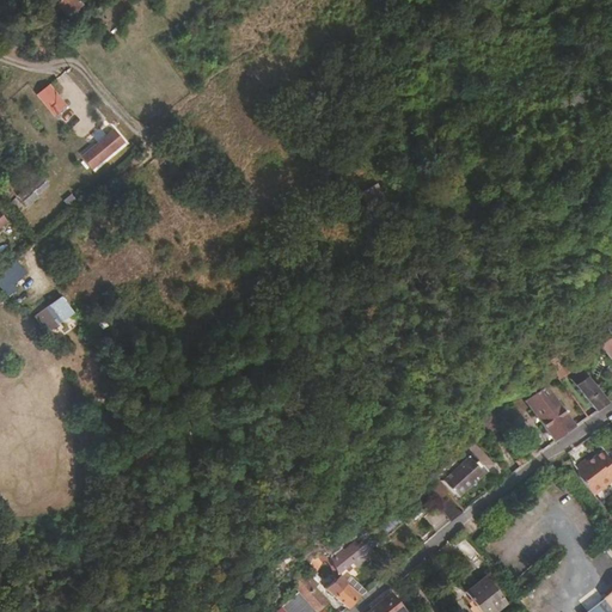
[(81,1),(80,0),(60,0),(56,5),(66,16),(81,1)]
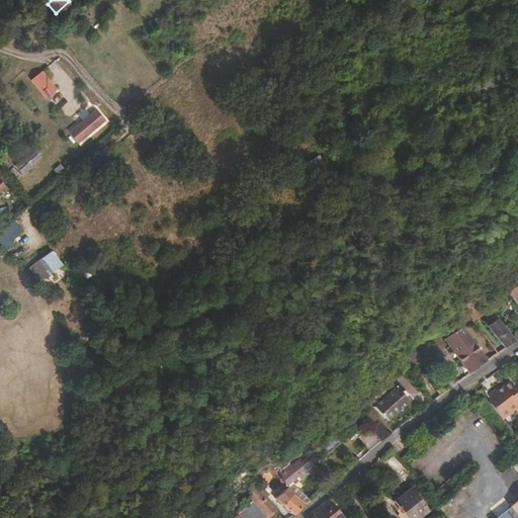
[(54,90),(39,74),(29,81),(44,99),(54,90)]
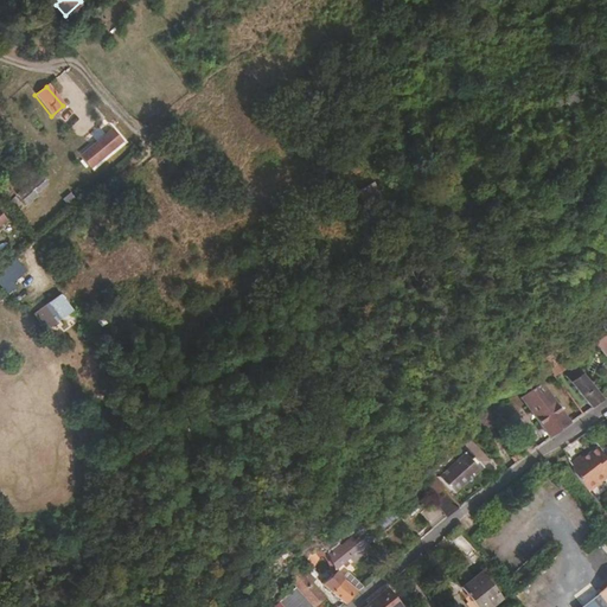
[(88,148),(82,153),(90,165),(97,160),(95,157),(116,140),(110,133),(90,149),(88,148)]
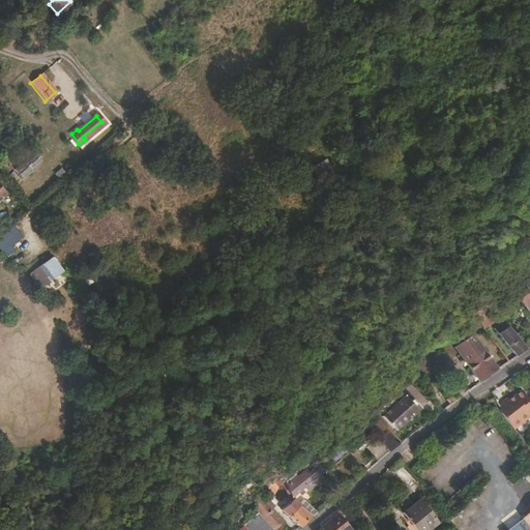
[(22,178),(42,164),(36,153),(15,168),(22,178)]
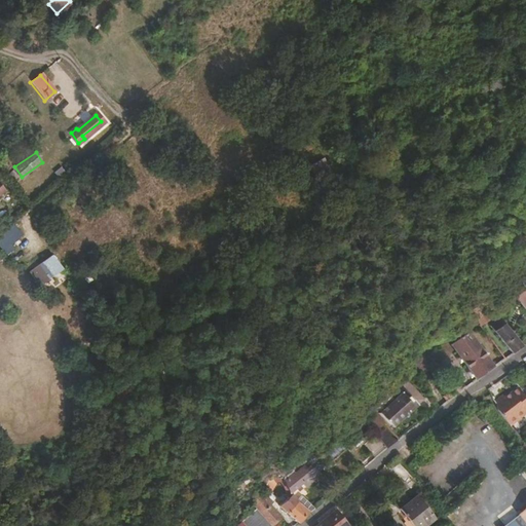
[(2,236),(11,246),(22,233),(12,225),(2,236)]
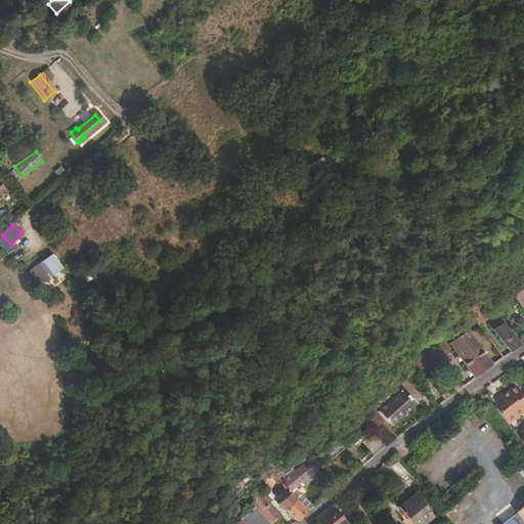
[(37,285),(63,271),(55,255),(29,268),(37,285)]
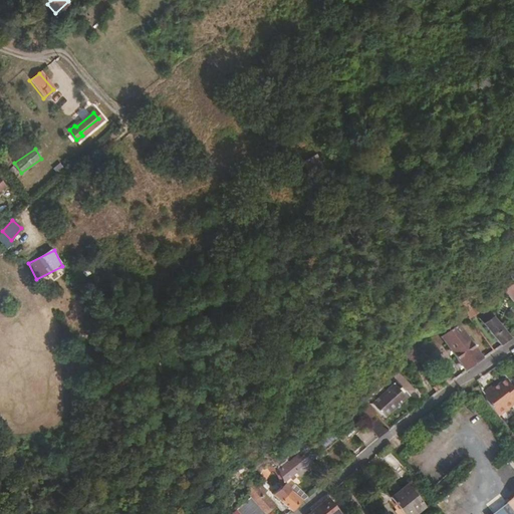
[(513,284),(505,292),(513,302),(513,284)]
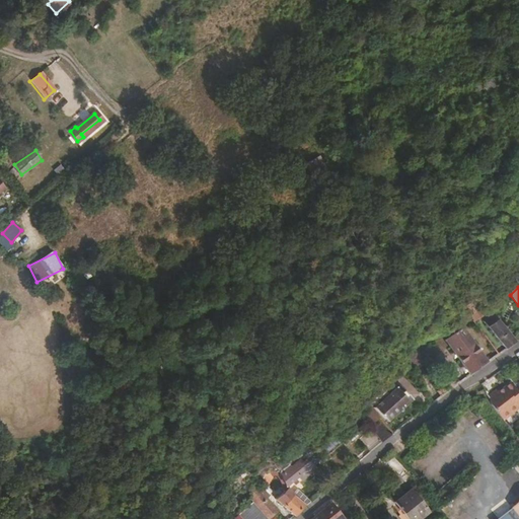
[(516,343),(498,320),(488,328),(506,350),(516,343)]
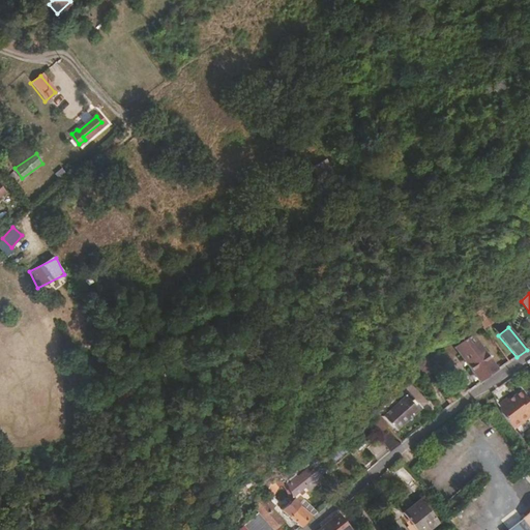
[(498,371),(473,336),(455,349),(459,354),(478,384),(498,371)]
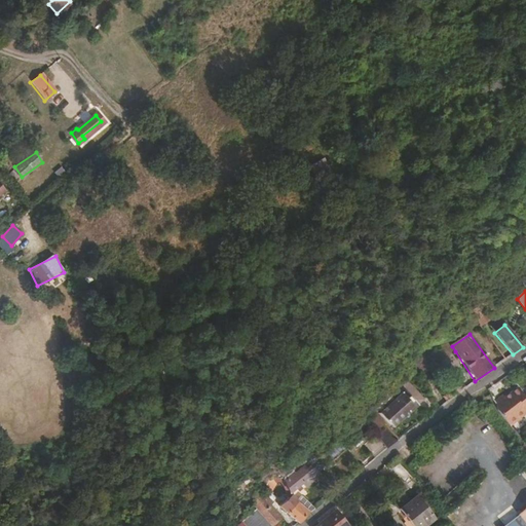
[(379,413),(391,427),(417,406),(402,387),(381,405),(384,408),(379,413)]
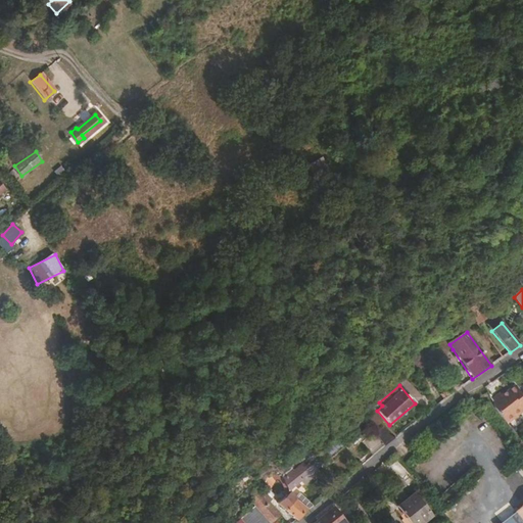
[(522,410),(522,394),(515,385),(502,396),(491,403),(493,409),(505,423),(522,410)]
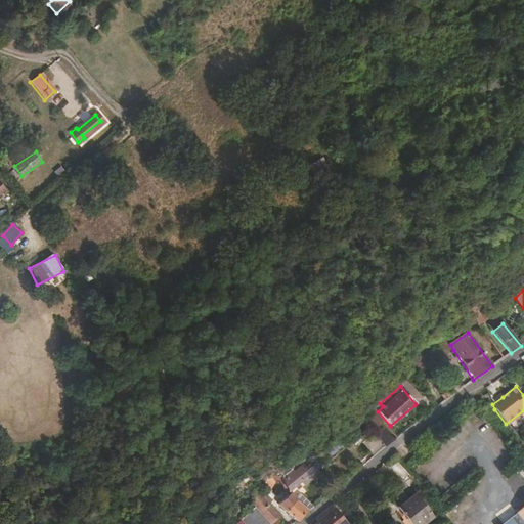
[(503,397),(500,394),(490,401),(492,404),(503,397)]
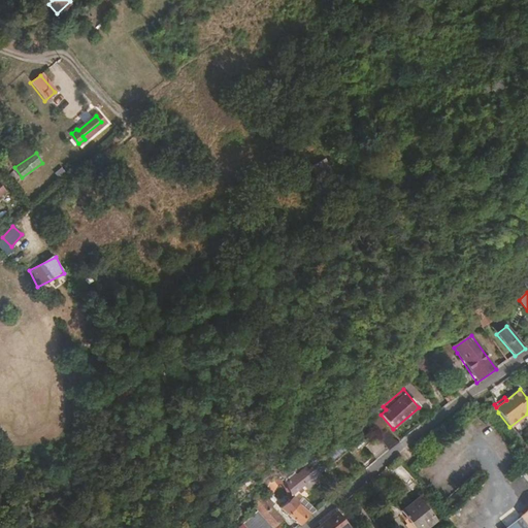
[(512,429),(527,416),(527,414),(509,427),(512,429)]
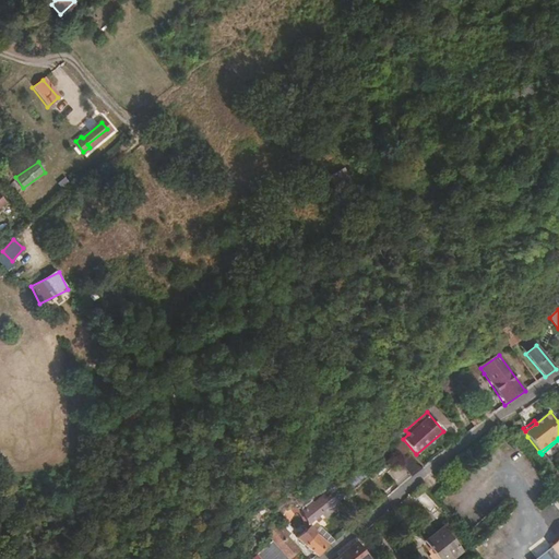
[(421,466),(408,455),(402,461),(412,474),(421,466)]
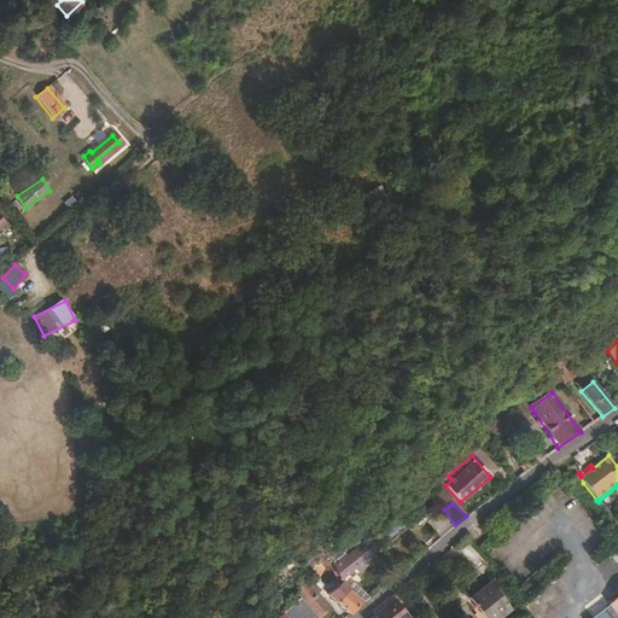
[(345,553),(331,561),(339,581),(357,567),(360,571),(375,559),(367,547),(350,559),(345,553)]
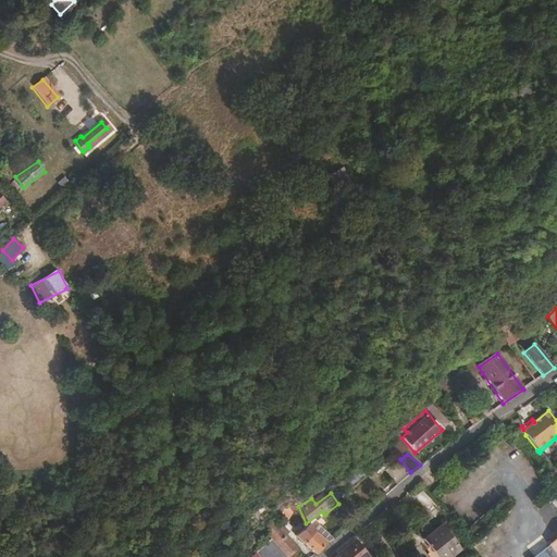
[(289,505),(283,510),(287,520),(294,510),(289,505)]
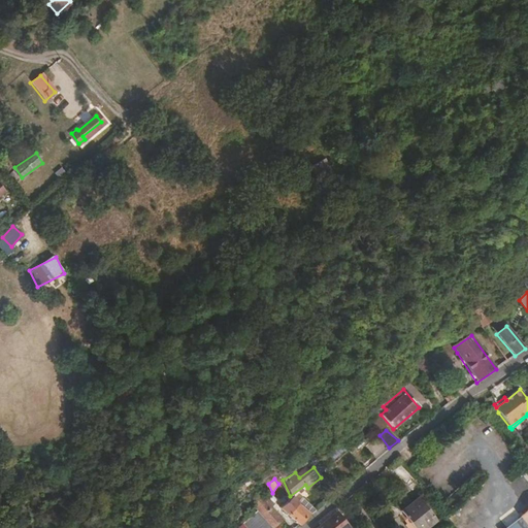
[(272,493),(268,484),(262,488),(264,491),(268,496),(272,493)]
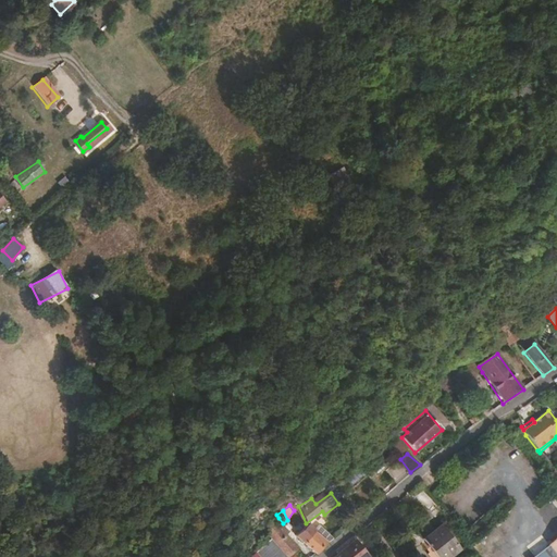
[(283,523),(279,518),(265,530),(272,536),(264,543),(267,546),(255,556),(252,554),(247,556),(284,556),(296,547),(286,533),(288,531),(283,523)]
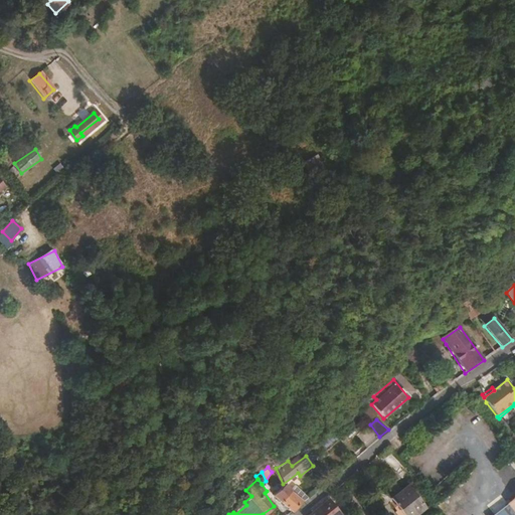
[(286,483),(273,493),(282,501),(292,511),(297,505),(302,500),(292,490),(292,489),(286,483)]
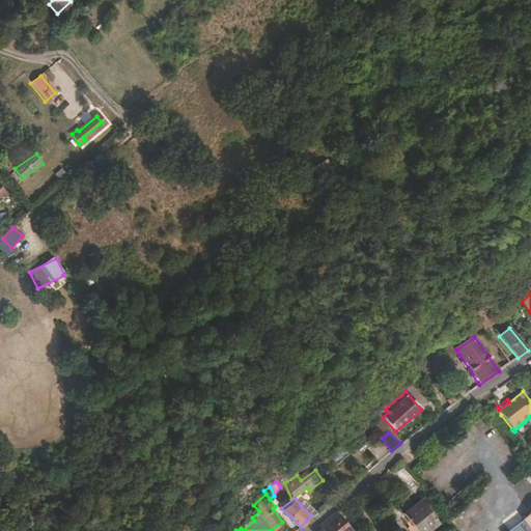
[(305,500),(301,504),(301,505),(311,515),(312,518),(317,512),(305,500)]
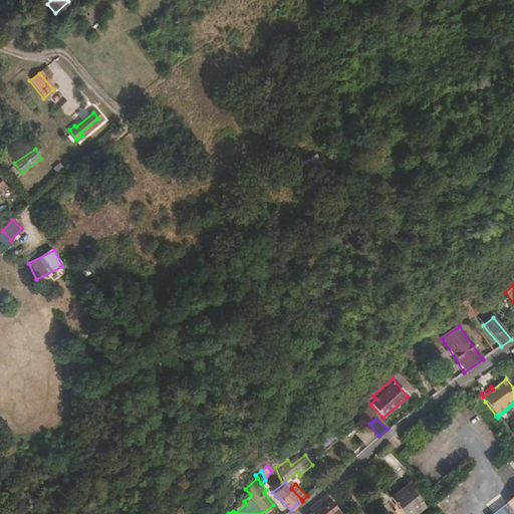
[(409,485),(392,497),(397,504),(394,507),(396,510),(395,510),(397,513),(415,513),(426,507),(409,485)]
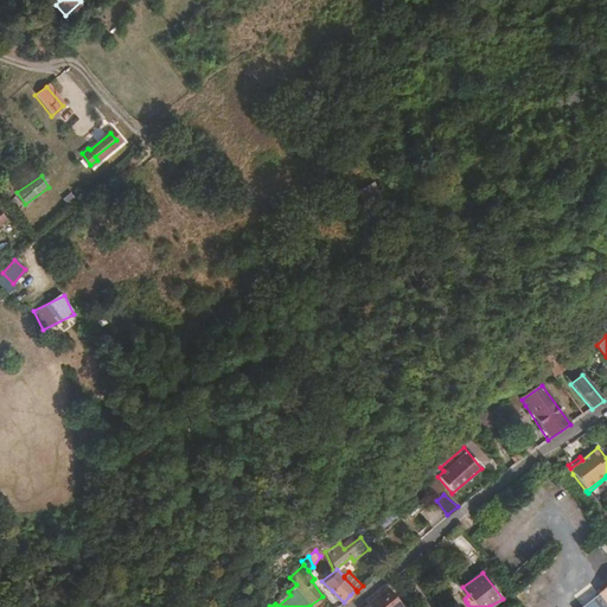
[(379,594),(362,606),(400,606),(403,606),(391,590),(395,588),(390,581),(378,589),(377,590),(379,594)]
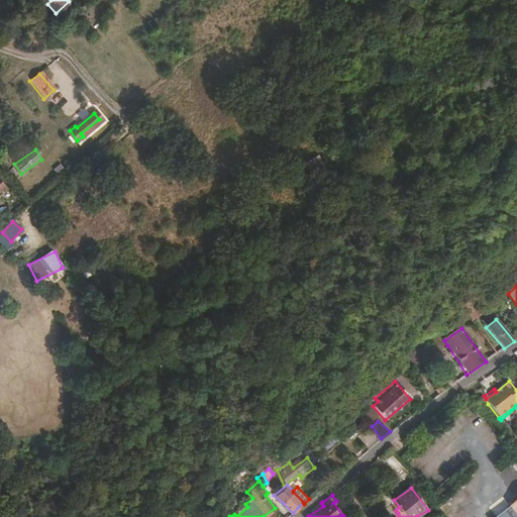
[(516,516),(516,500),(498,516),(516,516)]
